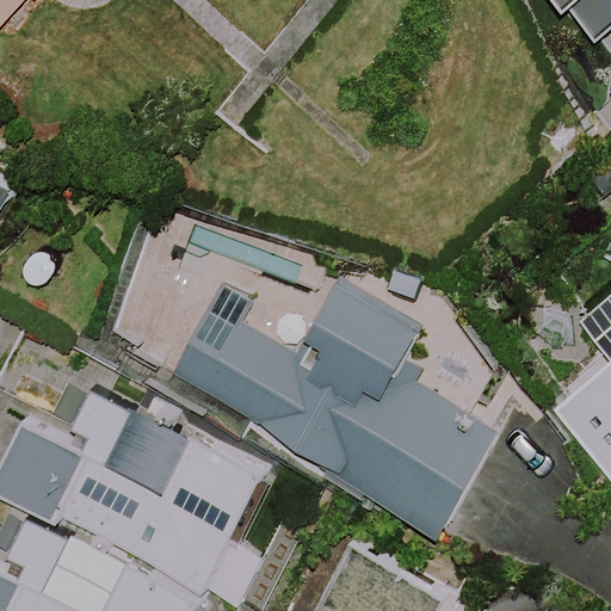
[(0,0),(0,39),(35,0),(0,0)]
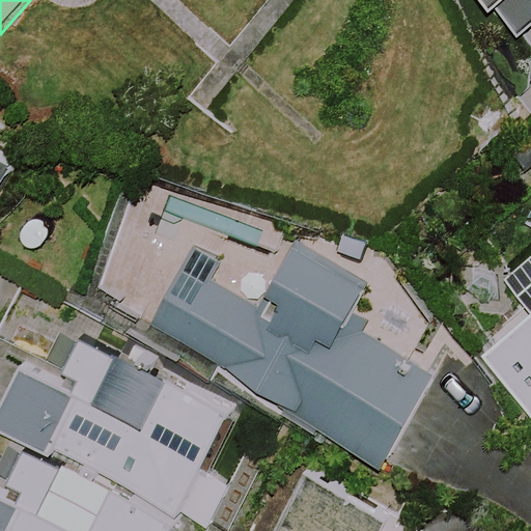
[(530,0),(483,0),(518,38),(530,25),(530,0)]
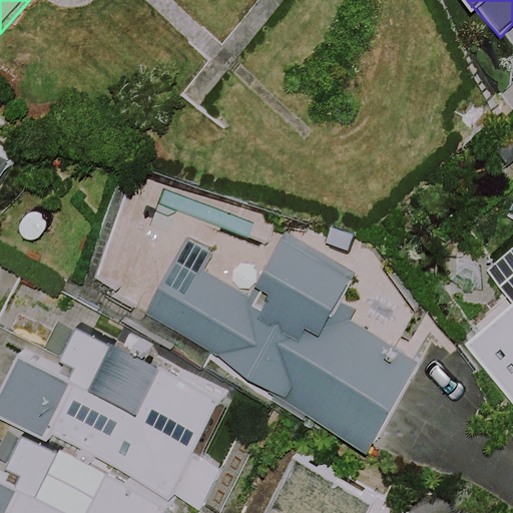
[(0,180),(16,155),(0,145),(0,180)]
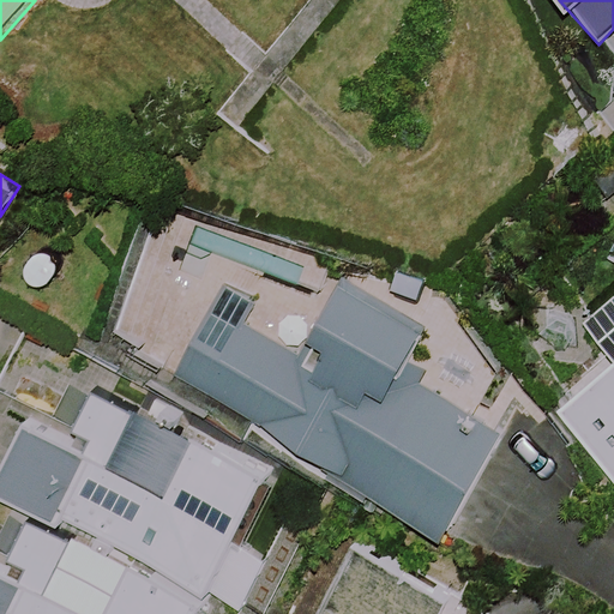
[(423,327),(342,281),(296,361),(211,313),(173,379),(446,535),(505,433),(398,373),(423,327)]
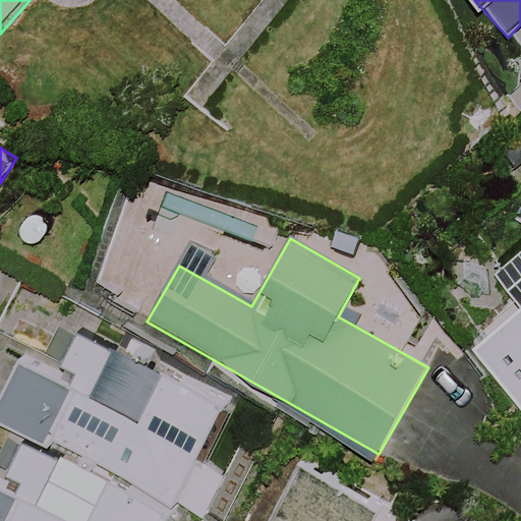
[(467,354),(520,411),(520,249),(493,277),(519,306),(467,354)]
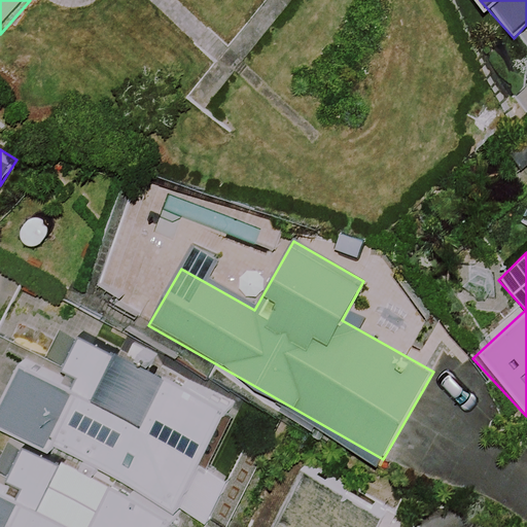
[(55,443),(210,526),(235,481),(205,464),(239,402),(124,340),(114,356),(79,337),(58,379),(18,357),(0,388),(0,429),(47,456),(55,443)]
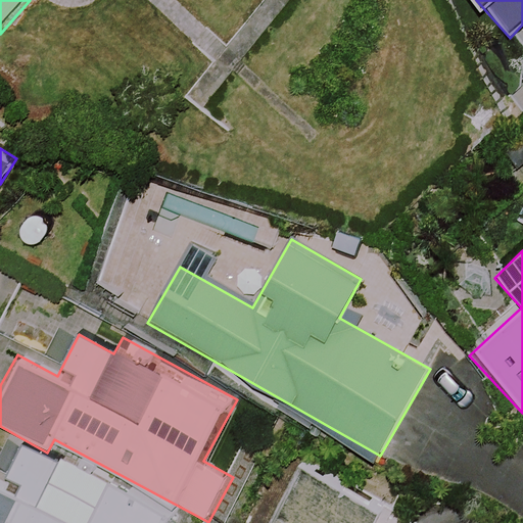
[(0,522),(167,522),(172,512),(61,455),(56,464),(25,447),(2,490),(0,488),(0,522)]
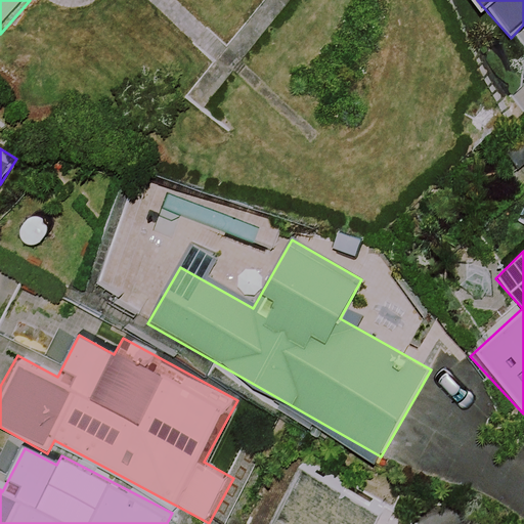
[(408,523),(298,470),(271,523),(408,523)]
